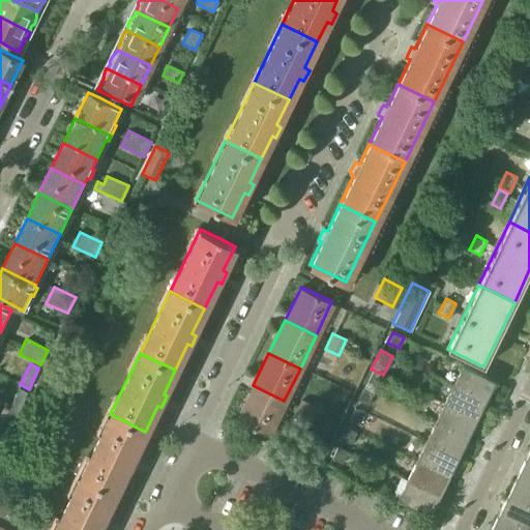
[(486,401),(495,381),(462,364),(452,384),(486,401)]
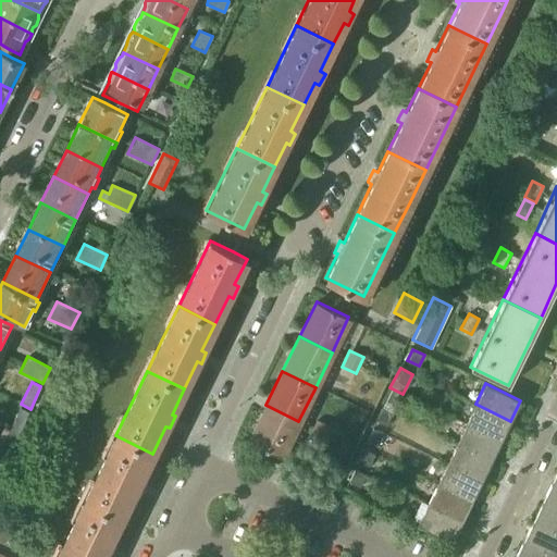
[(393,413),(403,394),(392,388),(382,408),(393,413)]
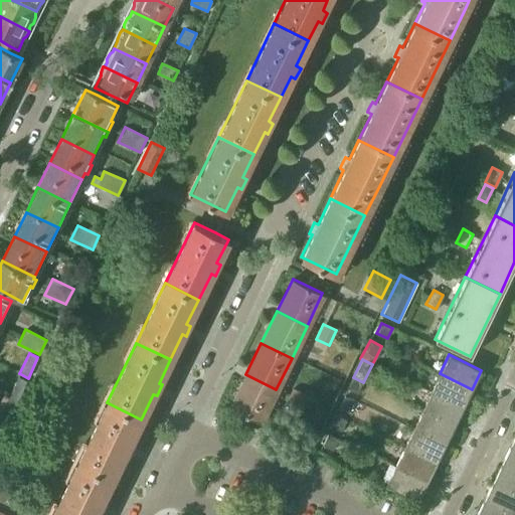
[(431,392),(463,407),(472,389),(440,373),(431,392)]
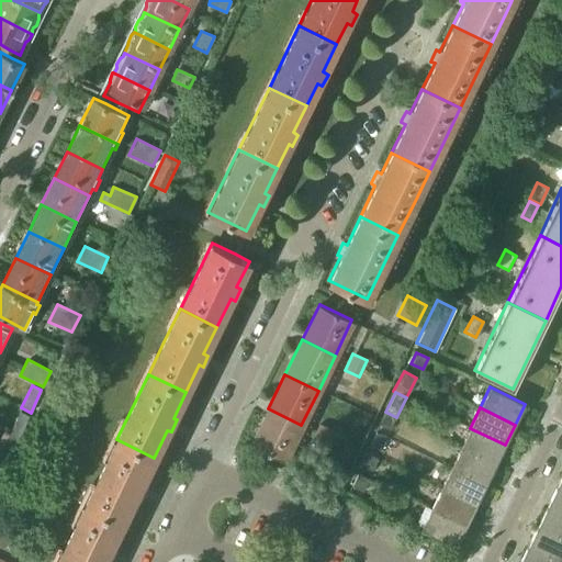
[(250,445),(284,461),(301,425),(268,408),(250,445)]
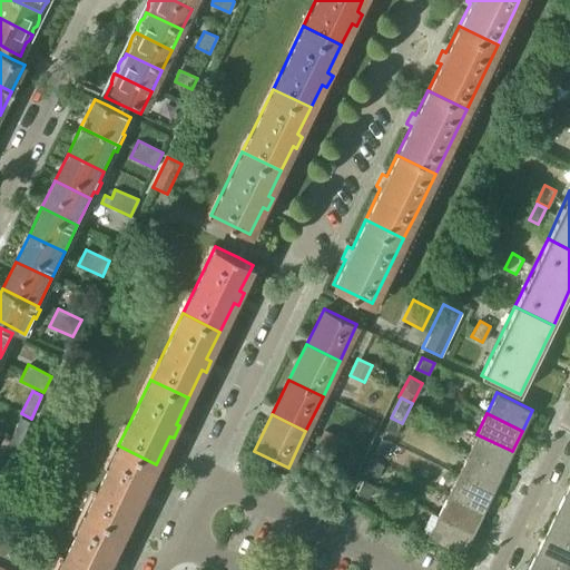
[(29,421),(20,416),(0,459),(9,462),(29,421)]
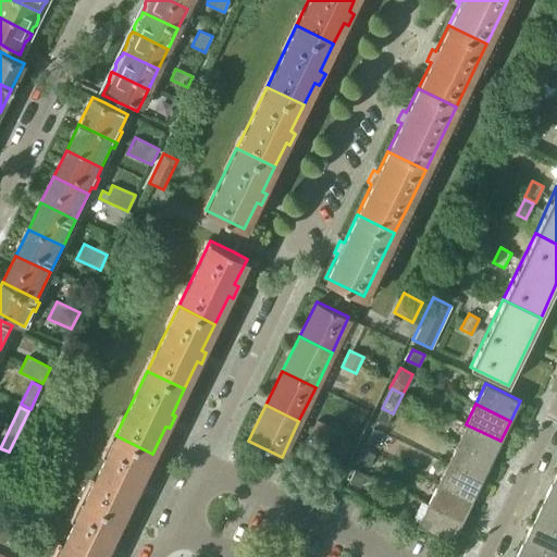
[(382,408),(375,420),(386,425),(393,413),(382,408)]
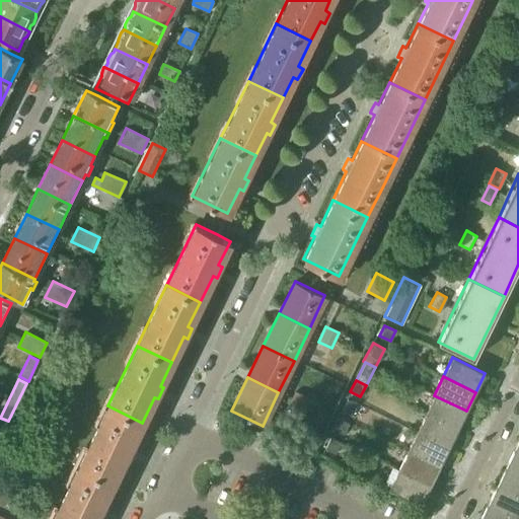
[(307,395),(294,390),(288,405),(300,411),(307,395)]
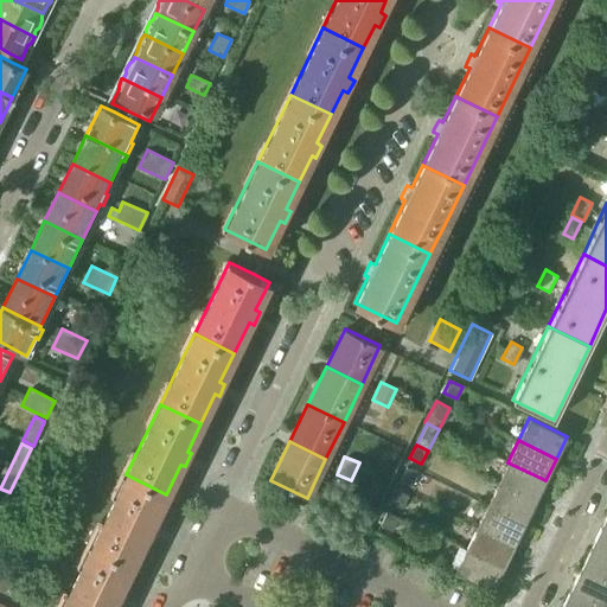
[(497,484),(535,503),(545,480),(508,462),(497,484)]
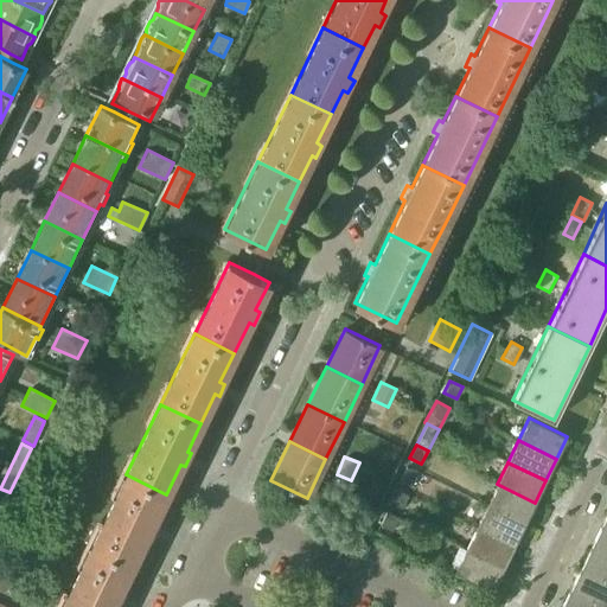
[(393,487),(395,489),(407,494),(417,473),(403,466),(393,487)]
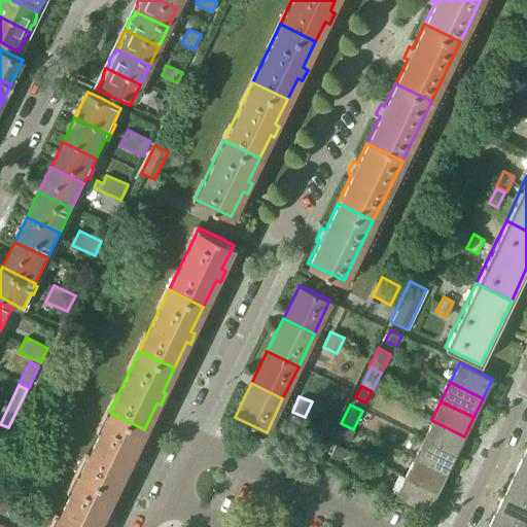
[(144,429),(109,412),(79,472),(115,490),(128,464),(131,466),(137,454),(133,452),(144,429)]
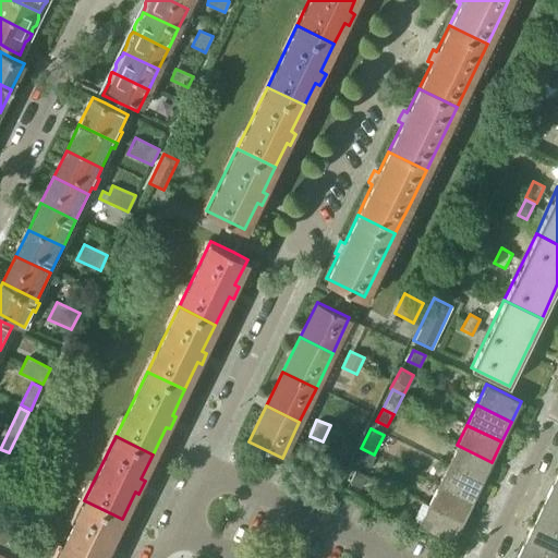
[(447,465),(482,482),(492,462),(457,445),(447,465)]
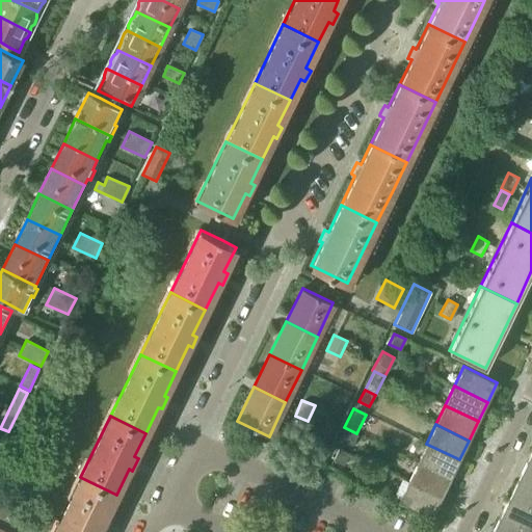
[(351,445),(356,433),(346,428),(341,440),(351,445)]
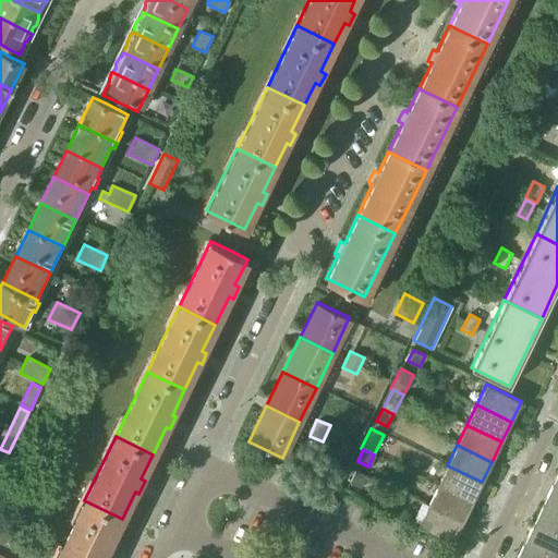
[(437,485),(472,501),(482,482),(447,465),(437,485)]
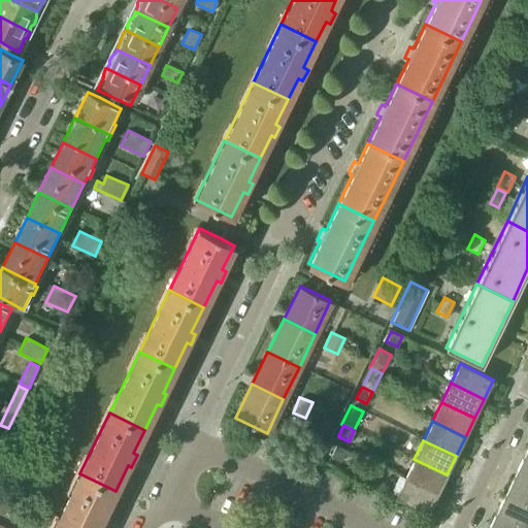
[(347,450),(336,444),(331,456),(340,461),(347,450)]
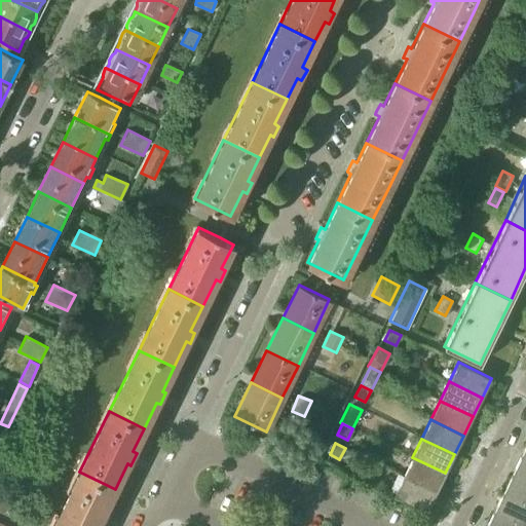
[(525,457),(521,455),(512,474),(525,481),(525,457)]
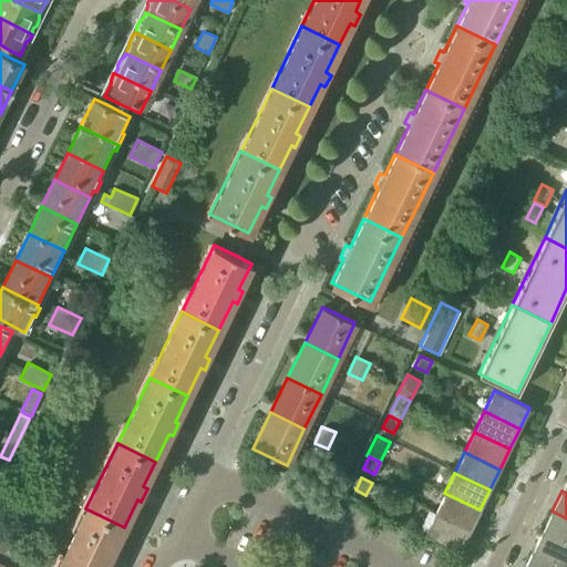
[(435,513),(470,531),(480,509),(444,493),(435,513)]
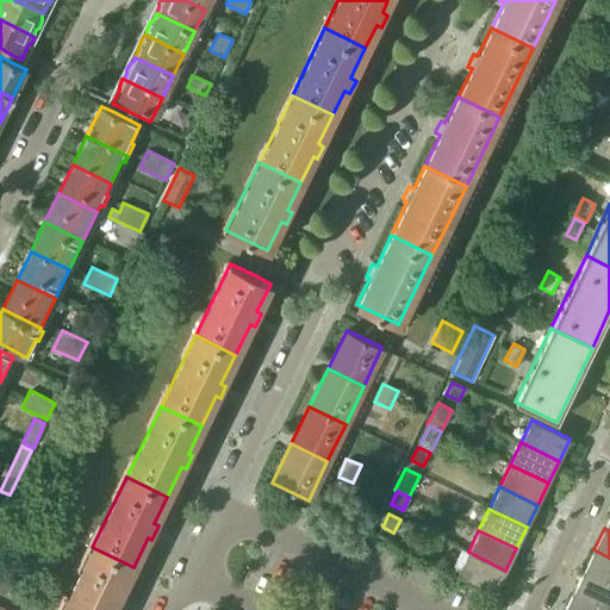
[(92,547),(75,583),(61,609),(113,609),(114,609),(116,609),(117,609),(123,597),(119,596),(134,567),(92,547)]
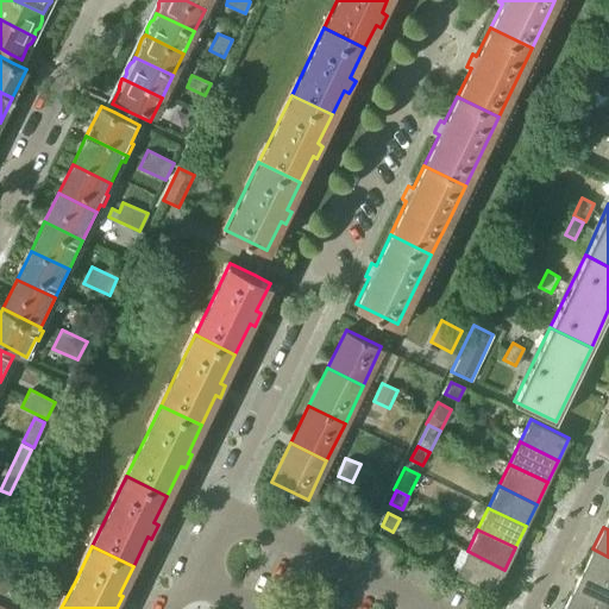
[(608,557),(592,548),(582,571),(608,584),(608,557)]
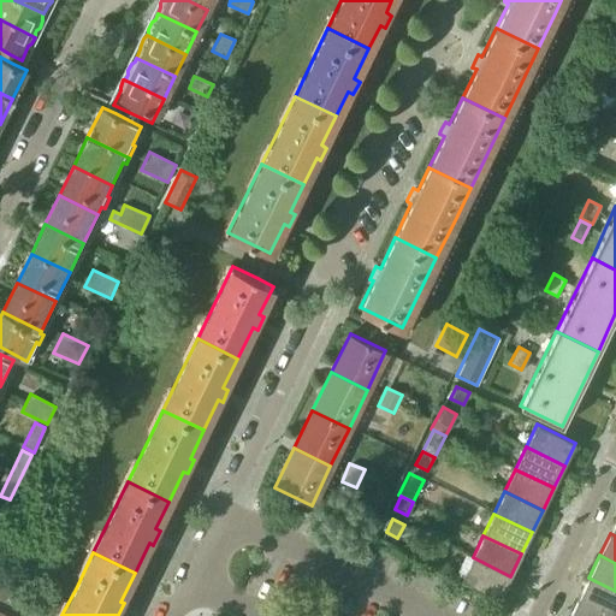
[(473,557),(462,580),(499,598),(510,576),(473,557)]
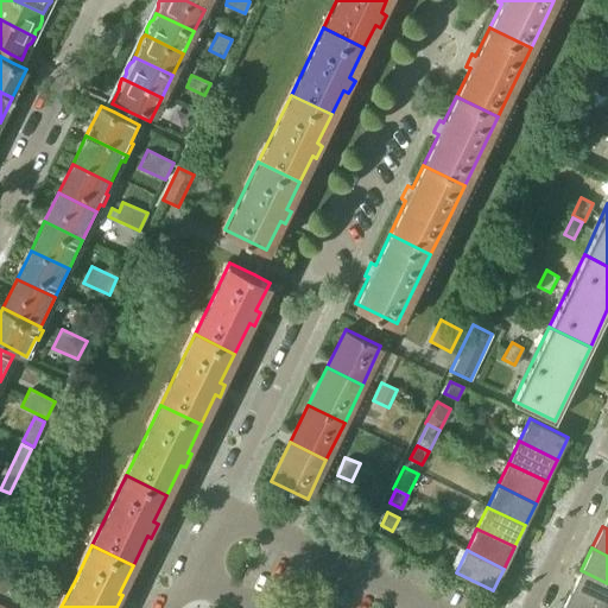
[(0,588),(5,590),(14,569),(0,562),(0,588)]
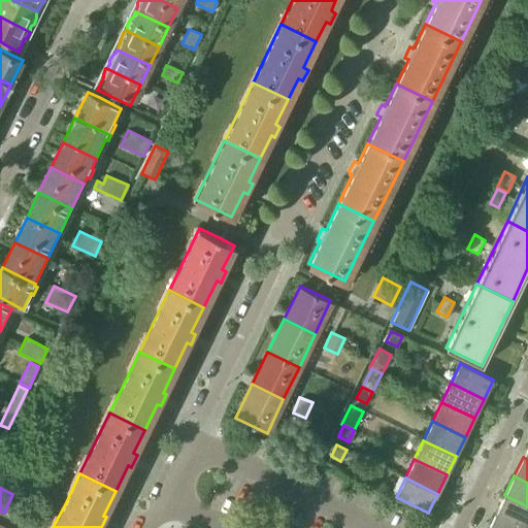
[(527,527),(527,506),(504,495),(495,514),(524,527),(527,527)]
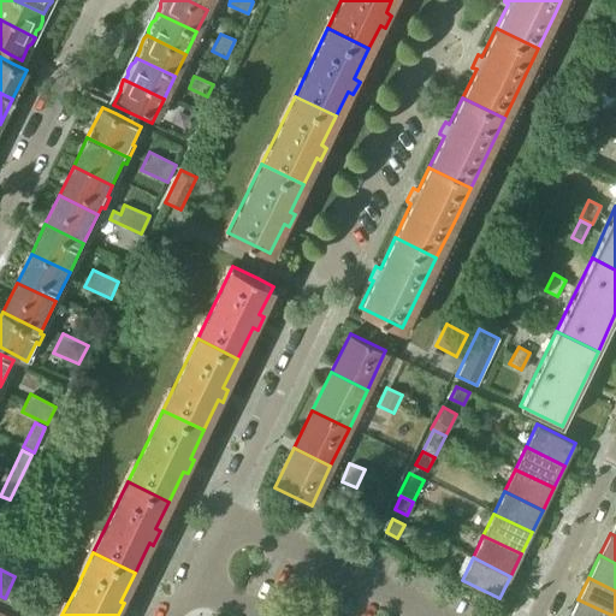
[(611,615),(578,599),(569,615),(611,615)]
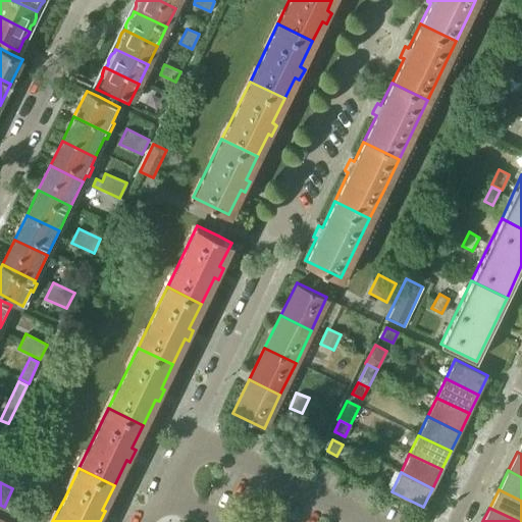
All buildings are outlined.
